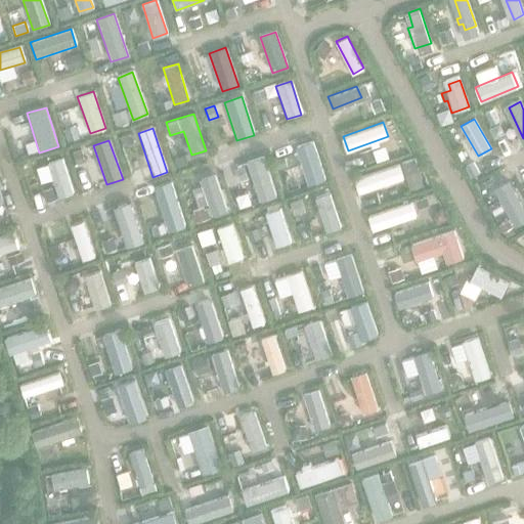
[(326,179),(313,140),(295,146),(308,184),(326,179)]
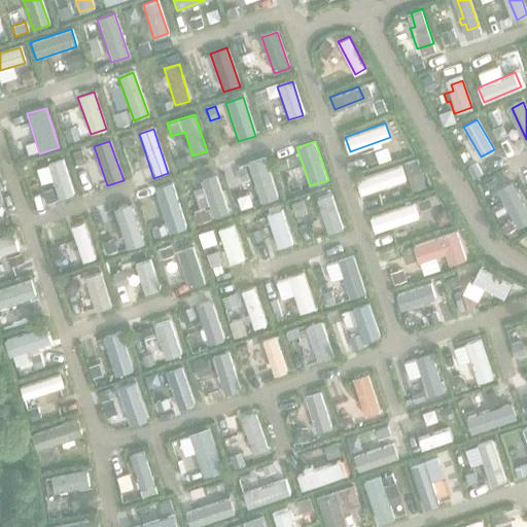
[(278,198),(265,159),(247,165),(259,204),(278,198)]
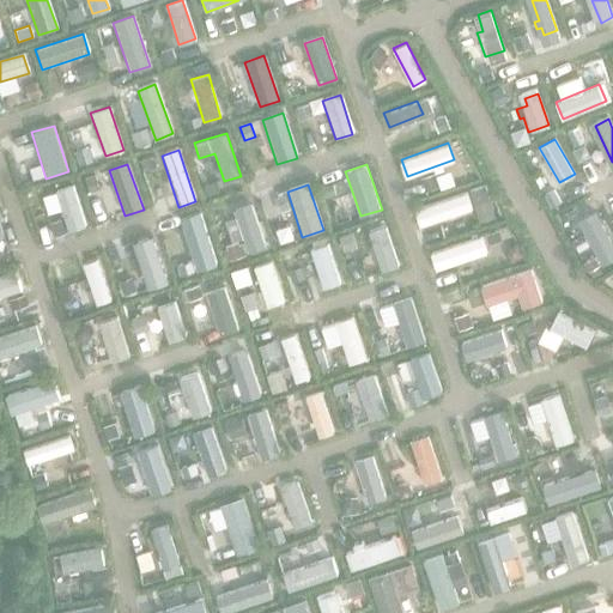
[(86,228),(73,187),(54,193),(67,234),(86,228)]
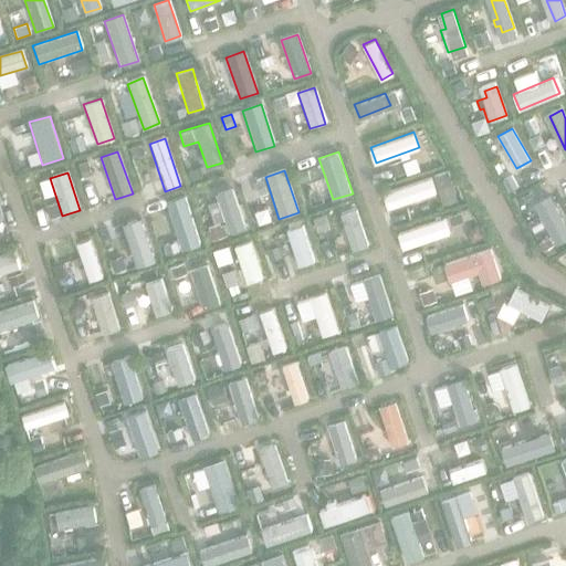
[(390,203),(426,191),(421,178),(386,191),(390,203)]
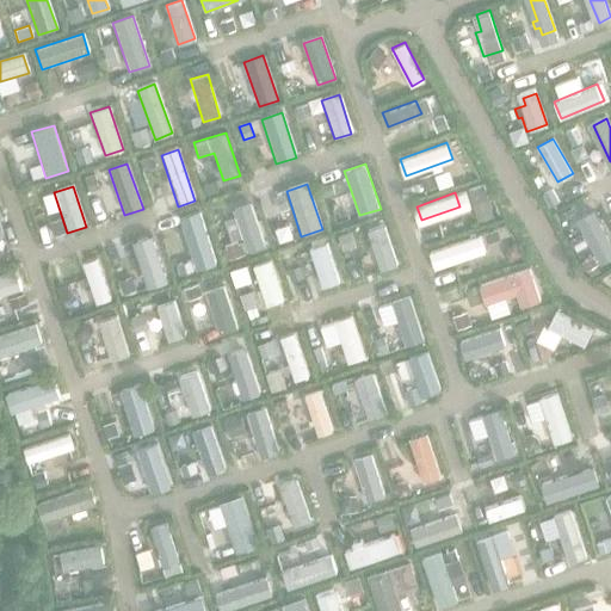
[(266,248),(251,203),(232,209),(247,254),(266,248)]
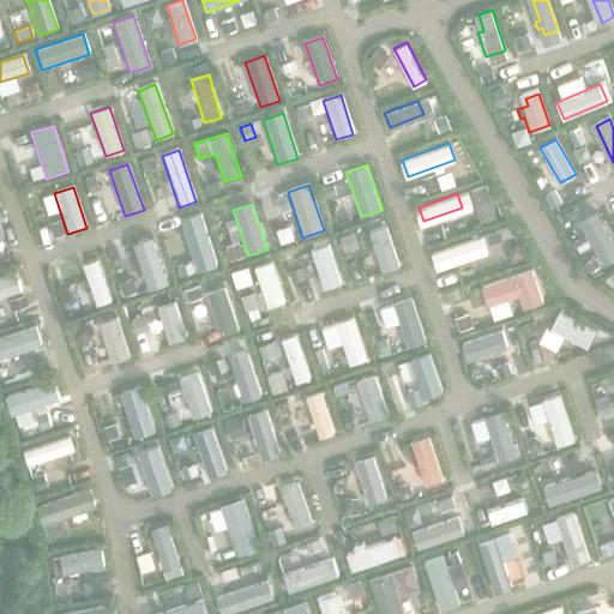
[(613,247),(613,242),(596,211),(584,218),(596,241),(591,244),(597,253),(602,251),(603,253),(613,247)]
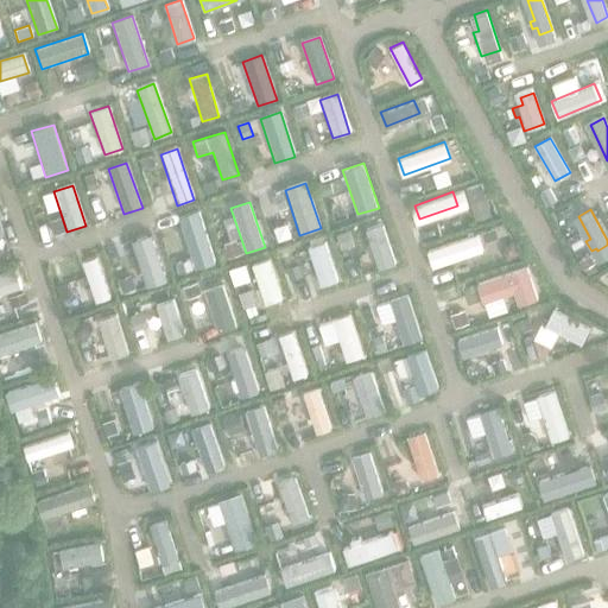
[(215,263),(198,213),(178,219),(195,270),(215,263)]
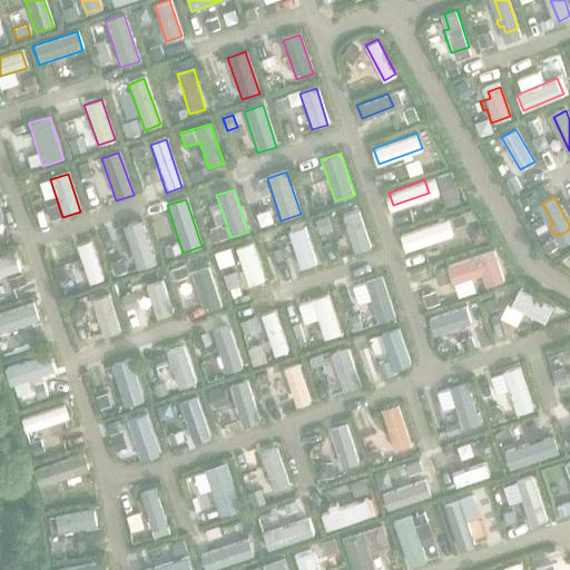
[(370,249),(357,213),(342,217),(354,254),(370,249)]
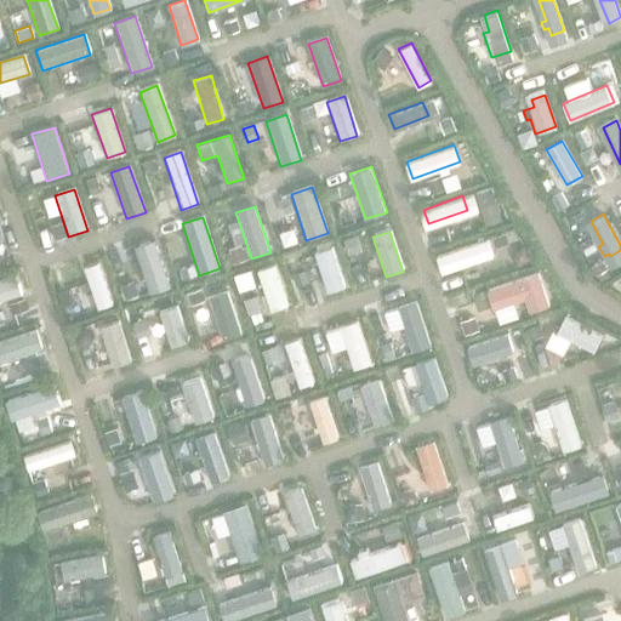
[(443,272),(493,255),(488,239),(437,256),(443,272)]
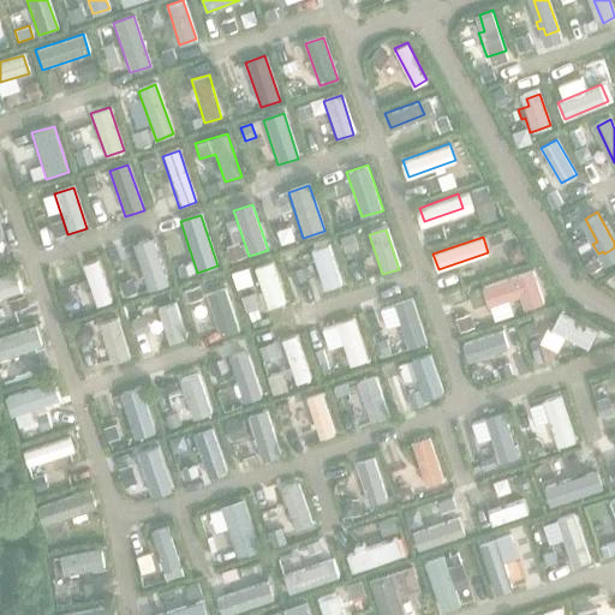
[(168,286),(153,239),(132,245),(148,293),(168,286)]
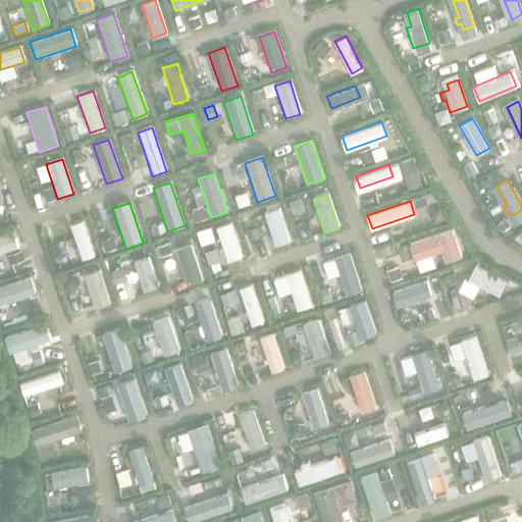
[(290,242),(277,209),(263,214),(274,247),(290,242)]
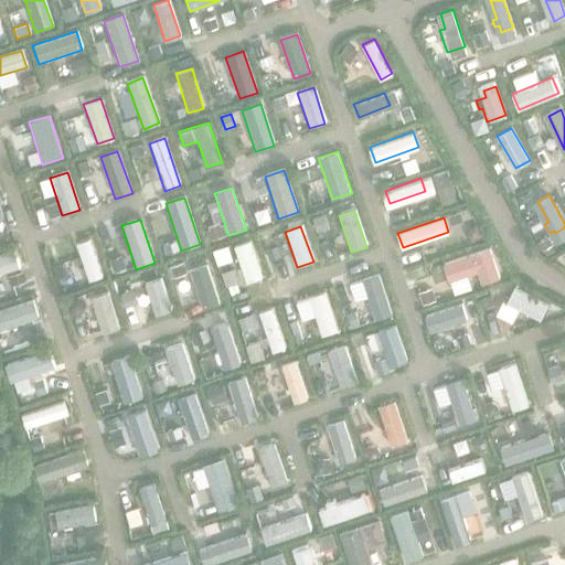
[(262,279),(249,241),(233,246),(246,284),(262,279)]
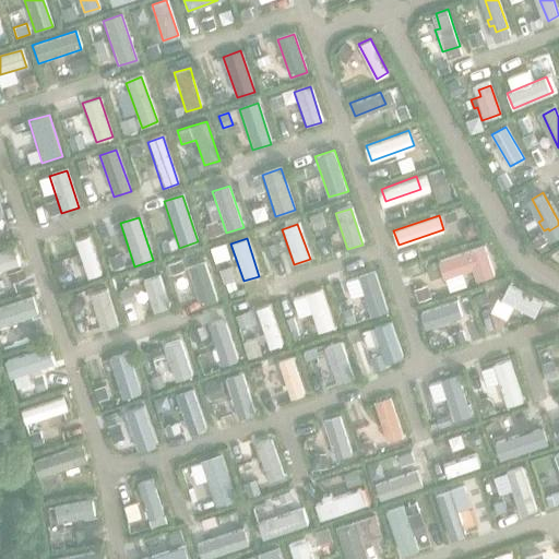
[(87,280),(100,275),(87,239),(75,242),(87,280)]
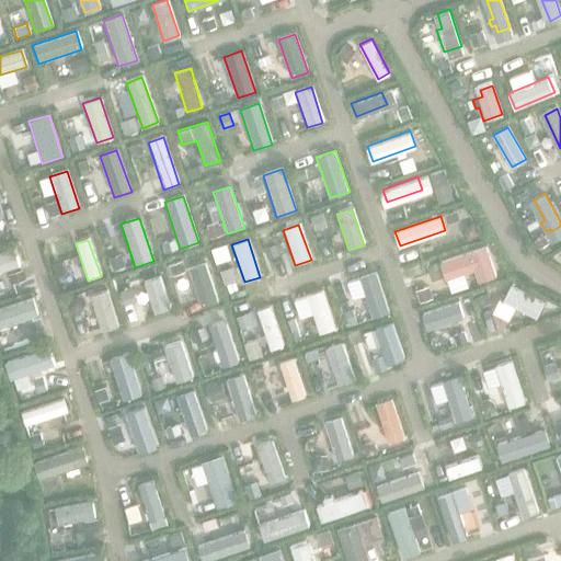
[(446,277),(474,268),(479,279),(496,274),(487,244),(441,260),(446,277)]
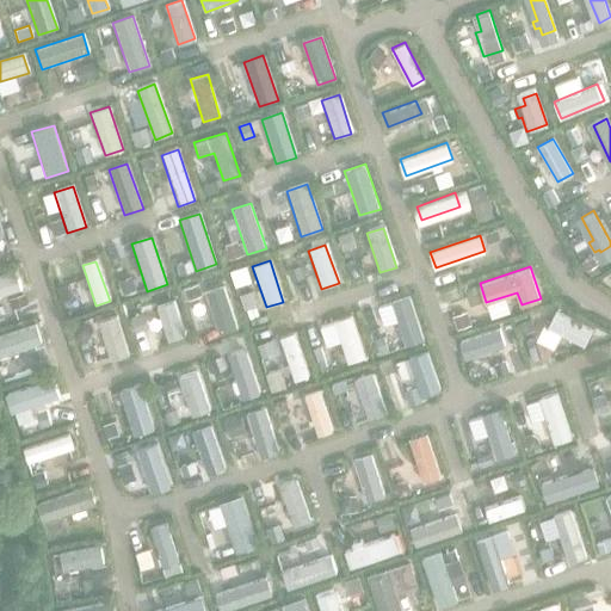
[(0,294),(23,287),(17,269),(0,275),(0,294)]
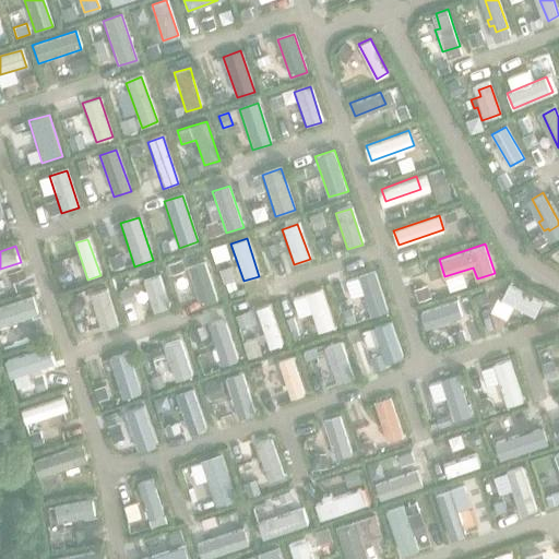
[(217,302),(204,263),(187,269),(200,308),(217,302)]
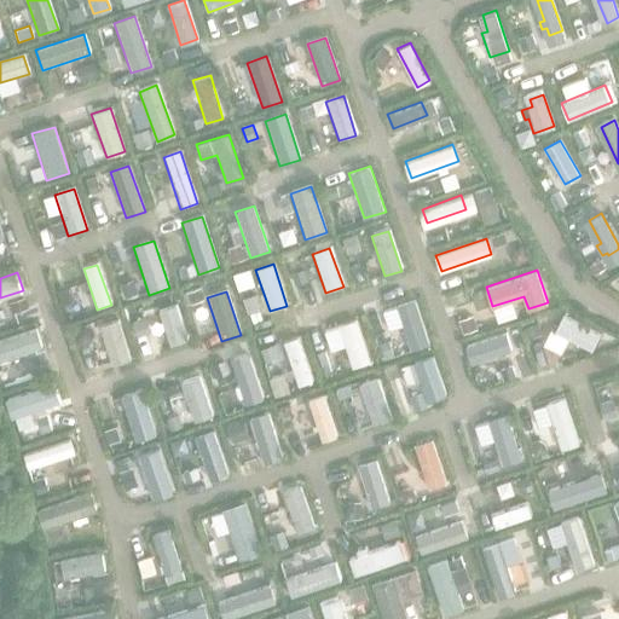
[(428,347),(414,302),(395,307),(410,352),(428,347)]
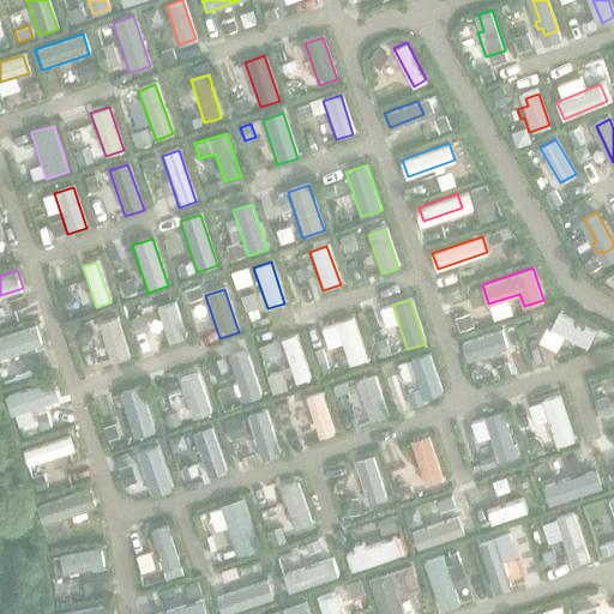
[(173,302),(157,307),(169,344),(185,339),(173,302)]
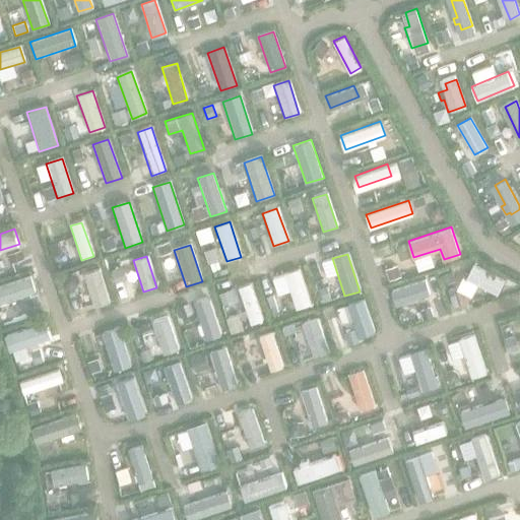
[(467,277),(498,293),(504,279),(474,264),(467,277)]
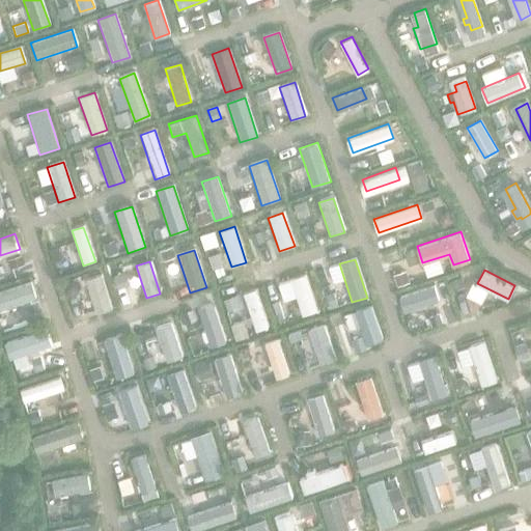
[(84,279),(95,314),(112,309),(101,274),(84,279)]
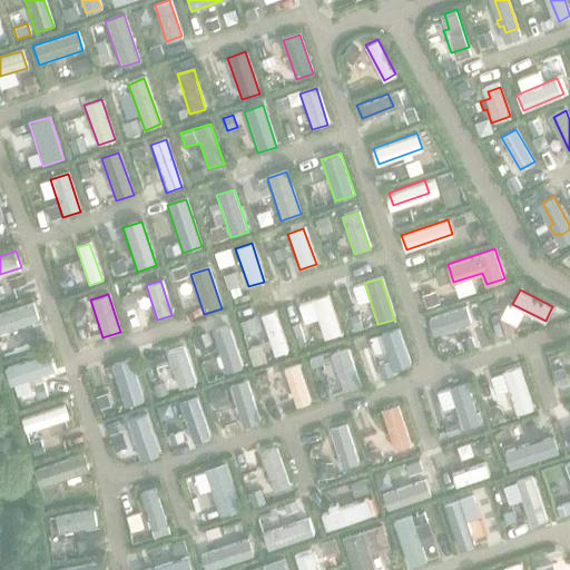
[(340,335),(326,295),(312,301),(298,305),(304,324),(317,320),(324,340),(340,335)]
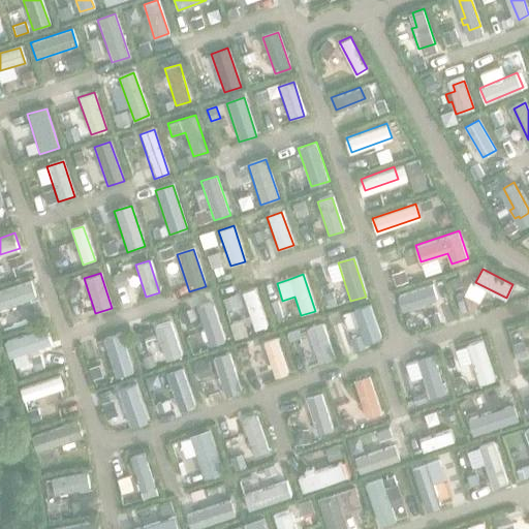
[(32,279),(0,288),(0,307),(37,294),(32,279)]
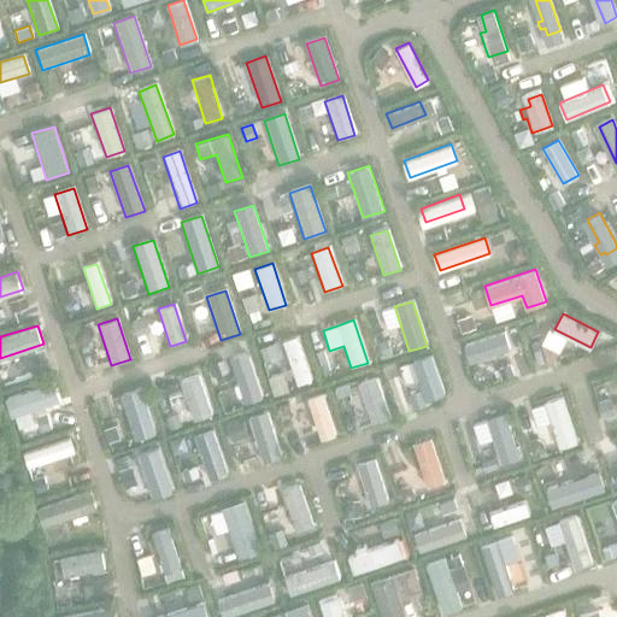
[(504,345),(500,333),(464,344),(469,358),(492,351),(493,356),(505,352),(503,346),(504,345)]
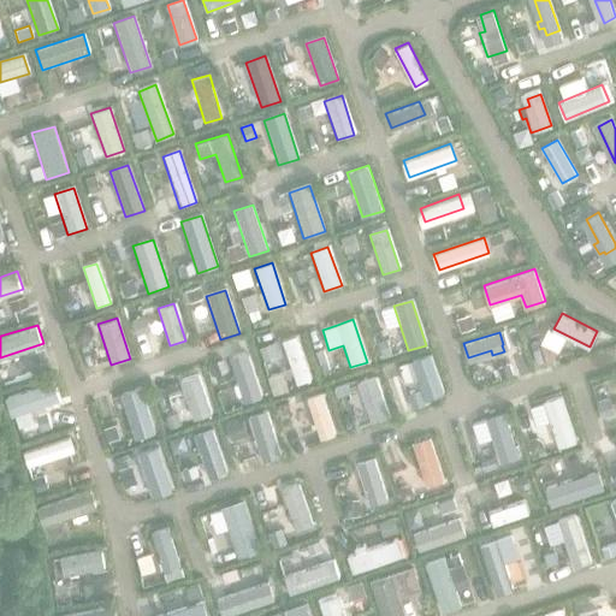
[(311,379),(296,336),(282,341),(296,384),(311,379)]
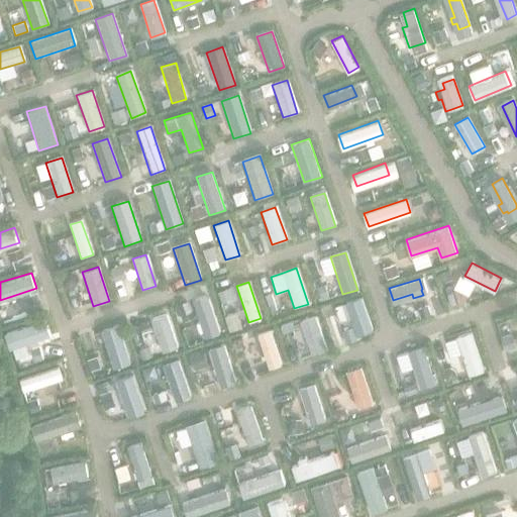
[(220,333),(208,295),(192,300),(205,338),(220,333)]
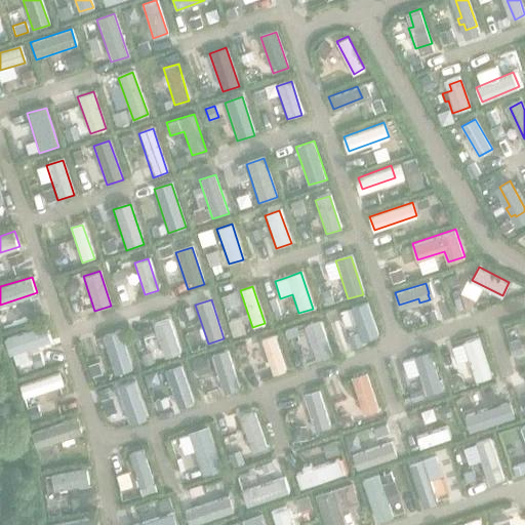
[(378,337),(367,303),(350,309),(357,333),(346,336),(351,350),(362,347),(361,342),(378,337)]
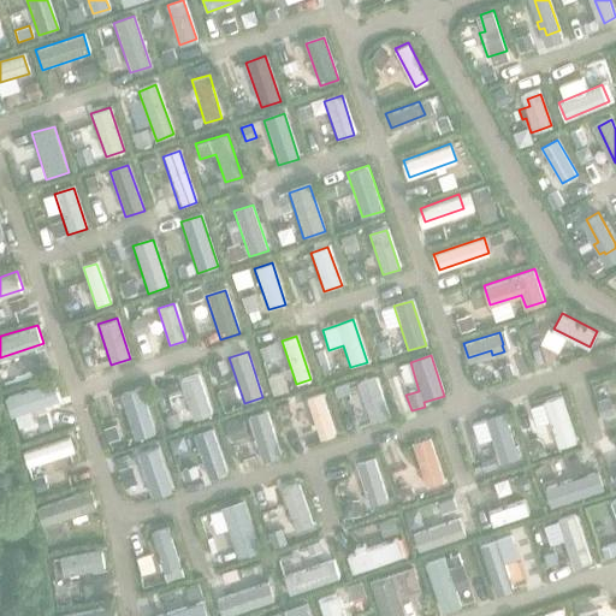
[(212,414),(199,373),(179,380),(193,420),(212,414)]
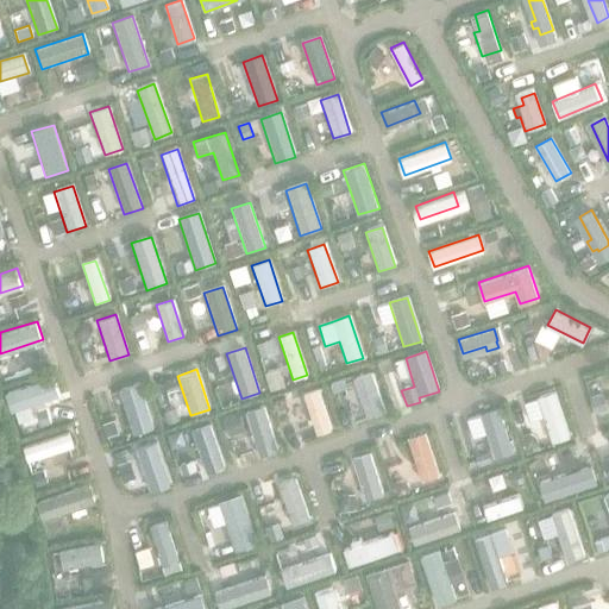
[(384,413),(371,372),(353,378),(366,419),(384,413)]
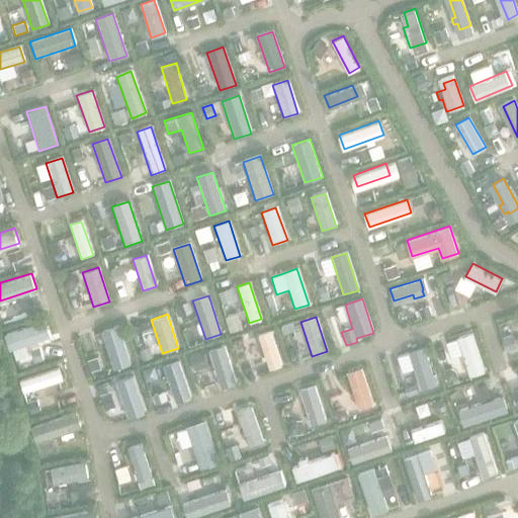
[(10,348),(51,335),(46,319),(5,333),(10,348)]
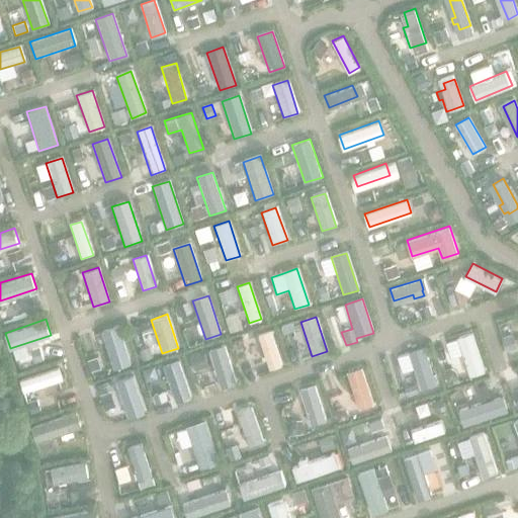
[(130,365),(117,327),(100,332),(112,370),(130,365)]
